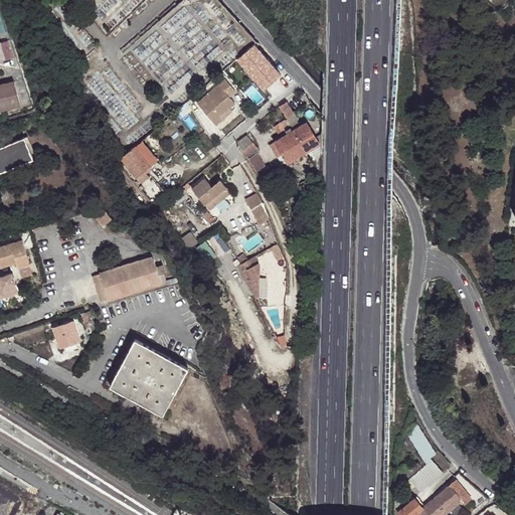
[(256,41),(238,57),(265,88),(283,71),(256,41)]
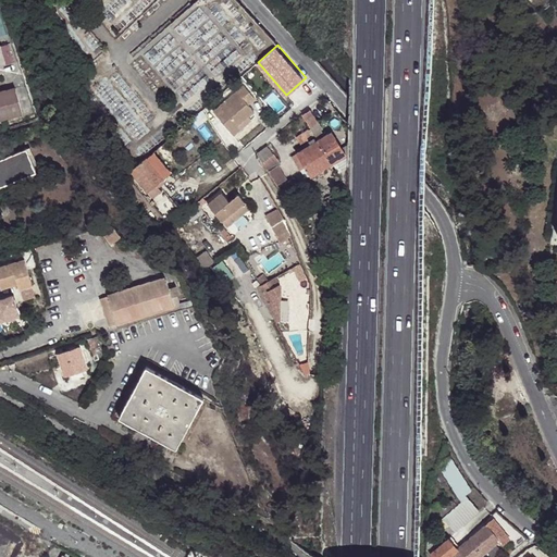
[(0,120),(24,114),(16,86),(0,90),(0,120)]
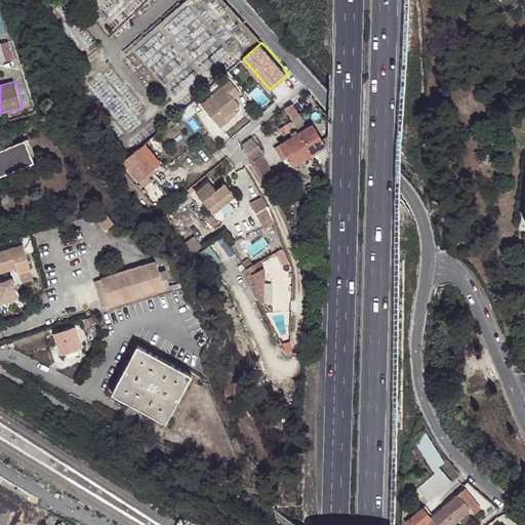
[(225,120),(235,112),(239,107),(233,99),(240,94),(229,82),(201,107),(219,129),(227,123),(225,120)]
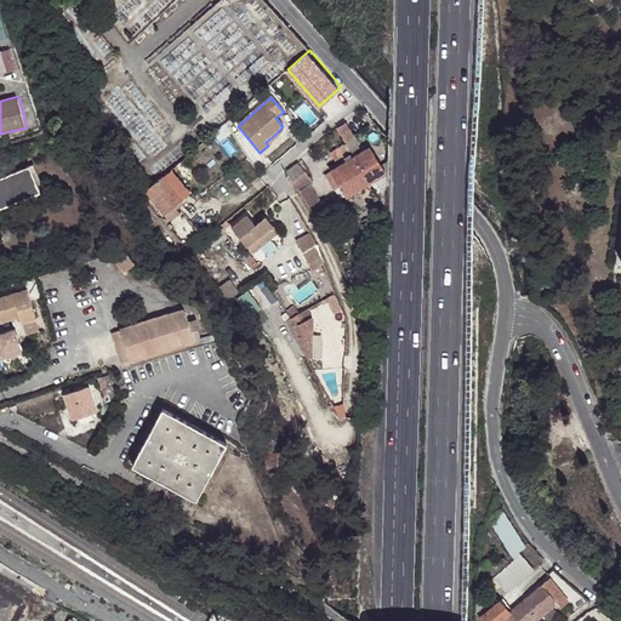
[(347,123),(339,127),(346,141),(353,137),(354,136),(347,123)]
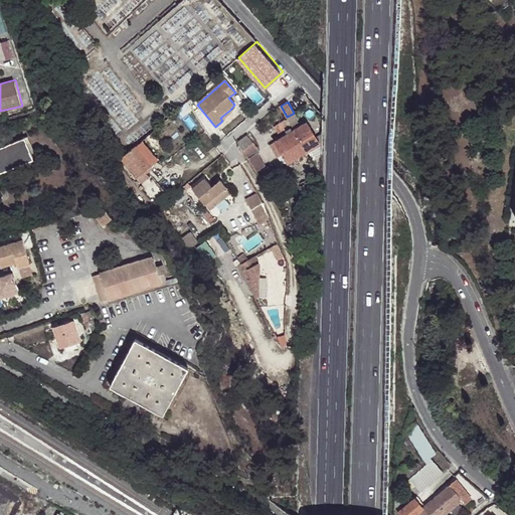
[(232,113),(230,110),(220,118),(222,121),(232,113)]
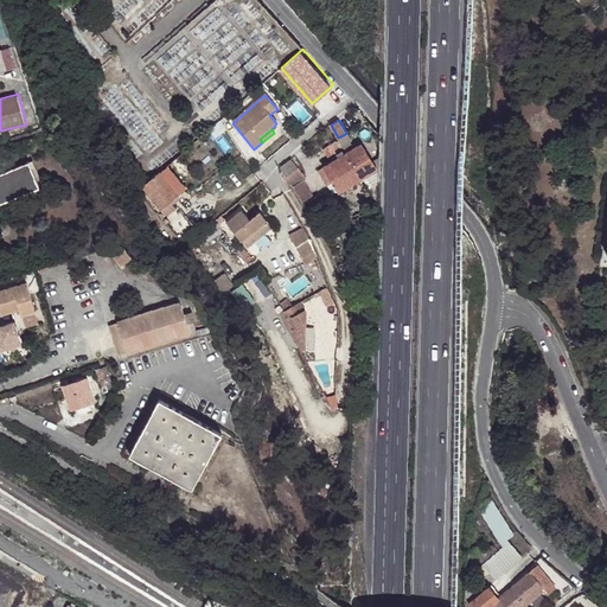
[(353,148),(345,134),(338,138),(347,153),(353,148)]
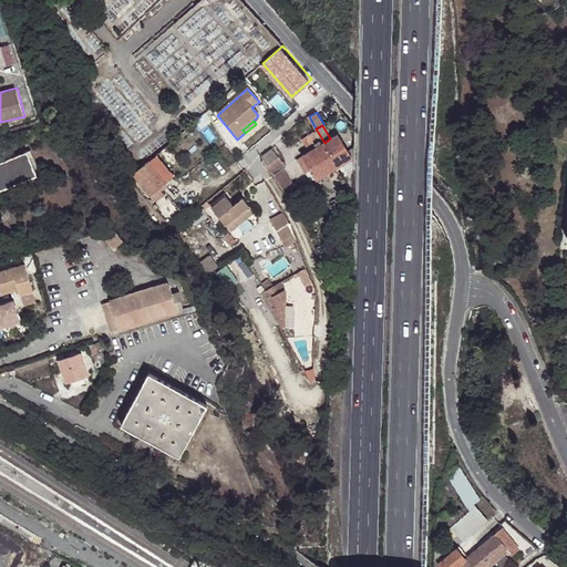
[(318,138),(315,133),(308,137),(311,142),(318,138)]
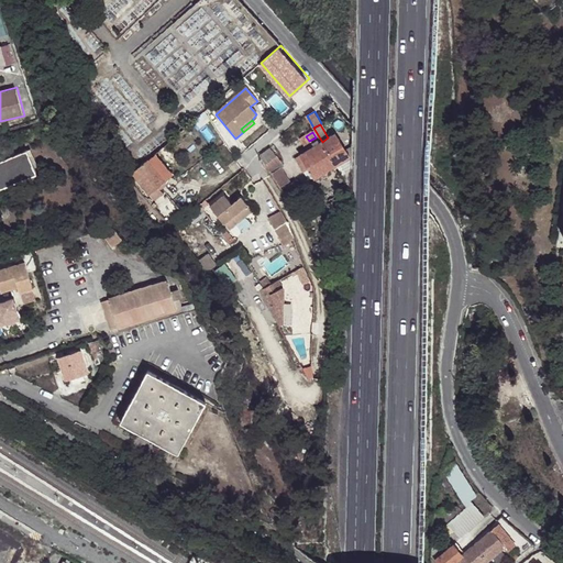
[(322,142),(335,166),(350,157),(339,139),(337,134),(335,133),(328,138),(322,142)]
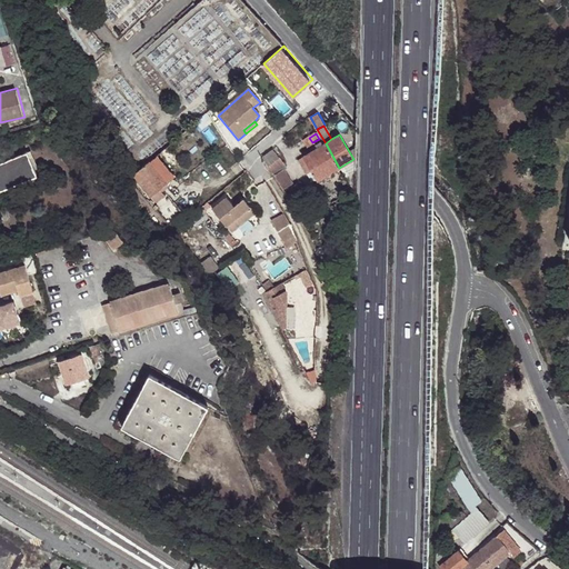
[(317,181),(339,168),(326,143),(299,160),(307,173),(311,171),(317,181)]
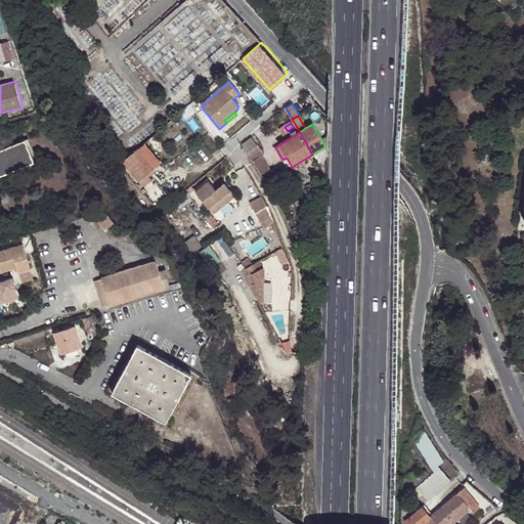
[(264,154),(253,135),(241,143),(253,162),(262,156),(264,154)]
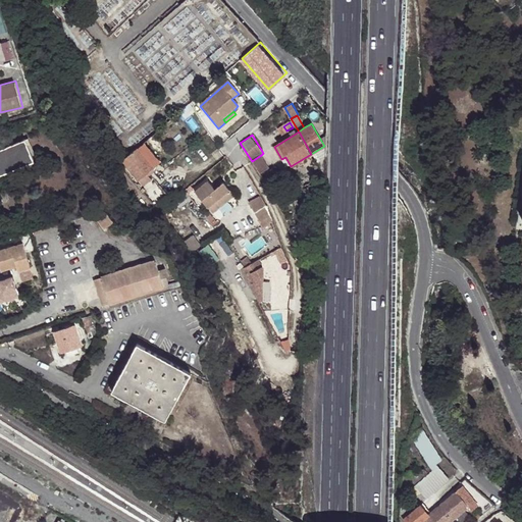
[(0,149),(0,175),(34,161),(24,139),(0,149)]
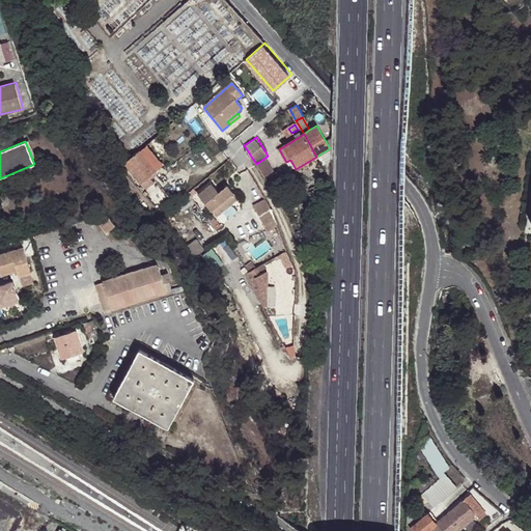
[(140,149),(157,170),(163,165),(145,145),(140,149)]
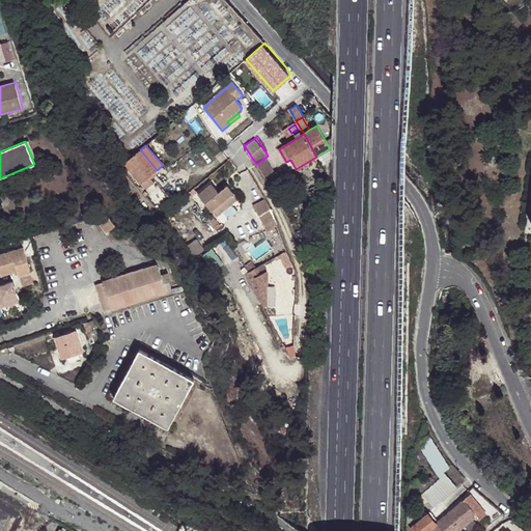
[(129,159),(123,164),(140,184),(157,170),(140,149),(129,159)]
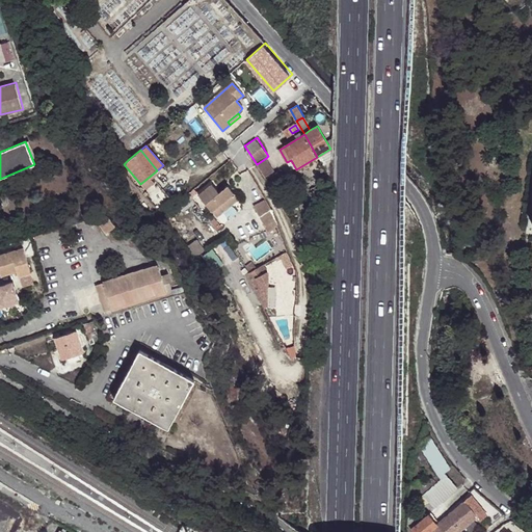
[(266,158),(257,164),(265,176),(273,170),(266,158)]
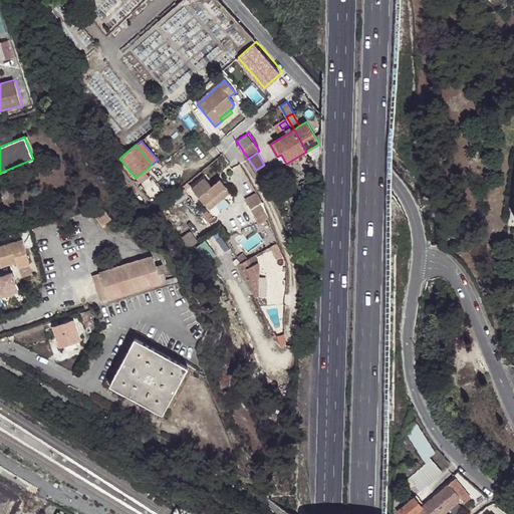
[(263,169),(268,176),(277,171),(272,163),(263,169)]
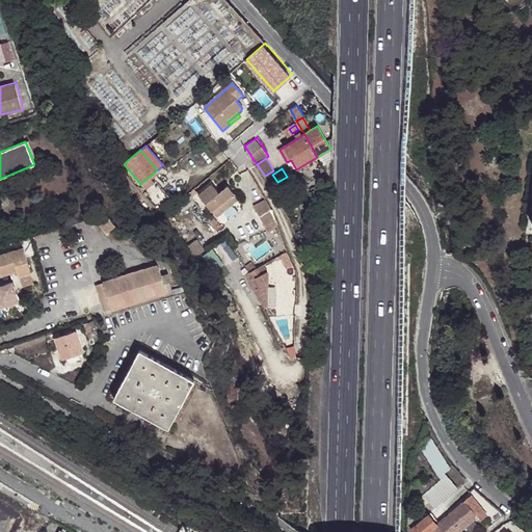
[(219,194),(216,191),(212,185),(197,196),(211,213),(218,208),(224,203),(230,209),(239,201),(228,187),(219,194)]
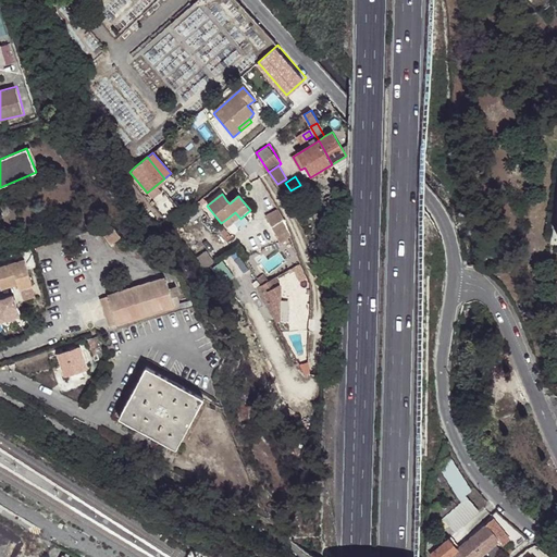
[(236,194),(226,200),(230,203),(238,196),(236,194)]
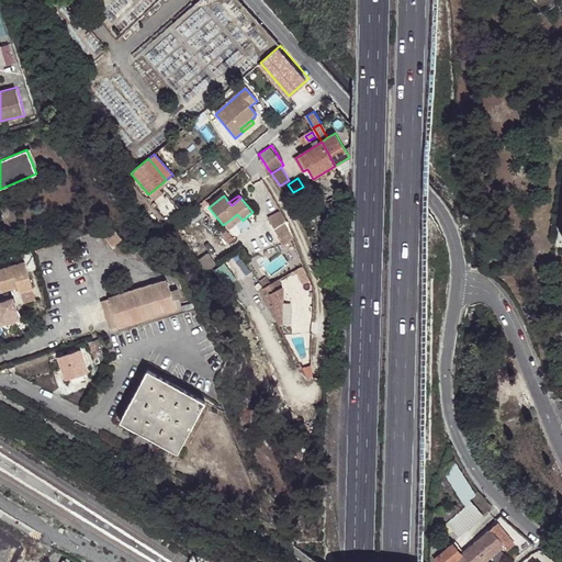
[(204,201),(198,206),(201,211),(208,204),(204,201)]
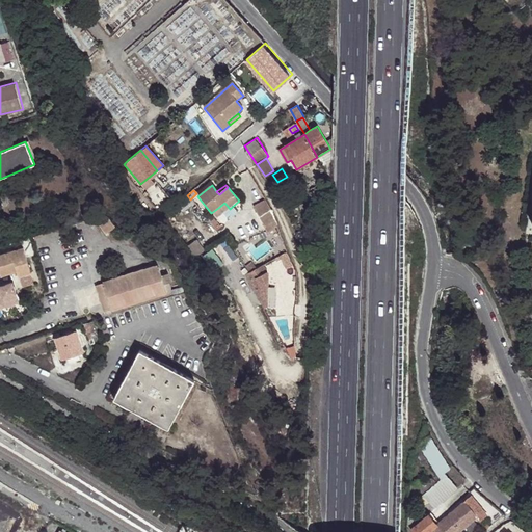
[(272,209),(267,201),(254,208),(268,235),(281,230),(272,209)]
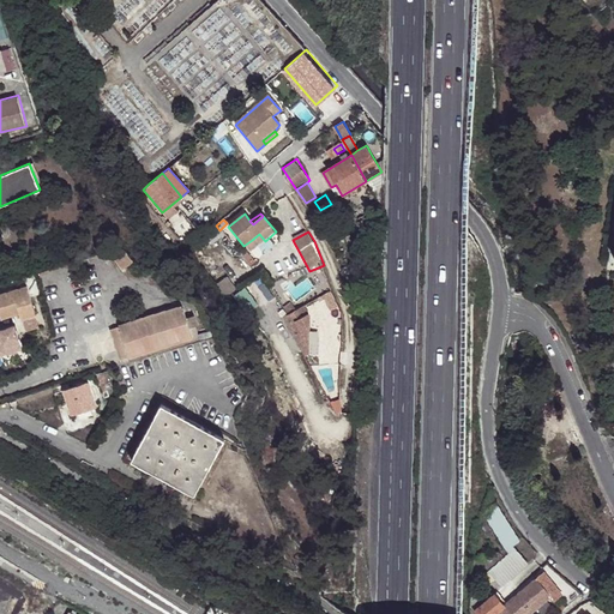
[(259,234),(252,240),(257,247),(265,241),(259,234)]
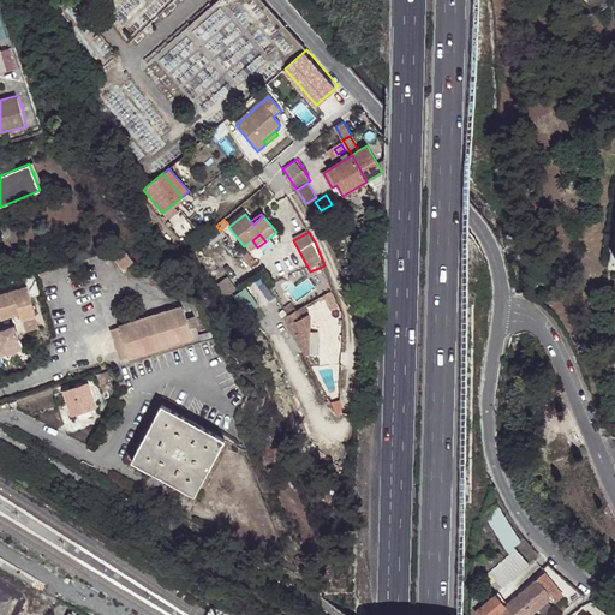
[(133,263),(123,249),(109,254),(119,267),(133,263)]
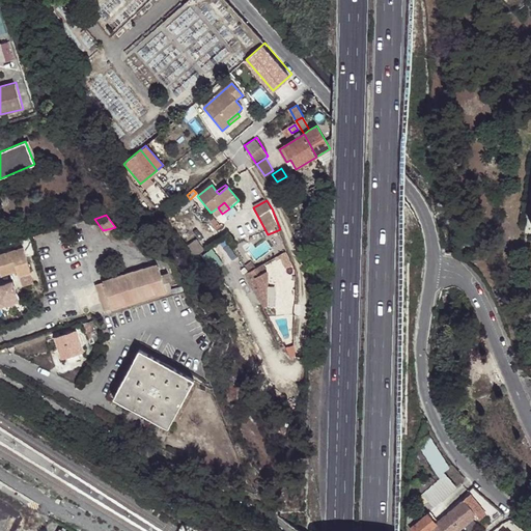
[(203,251),(196,239),(180,249),(191,263),(201,256),(205,253),(203,251)]
